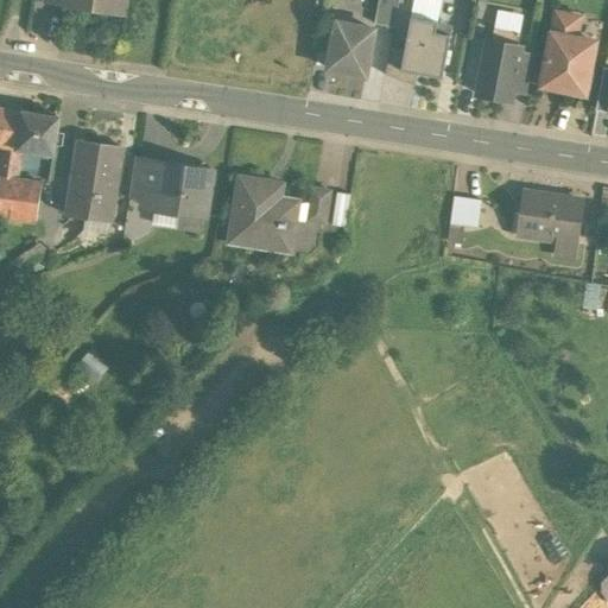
[(122,0),(58,0),(121,11),(122,0)]
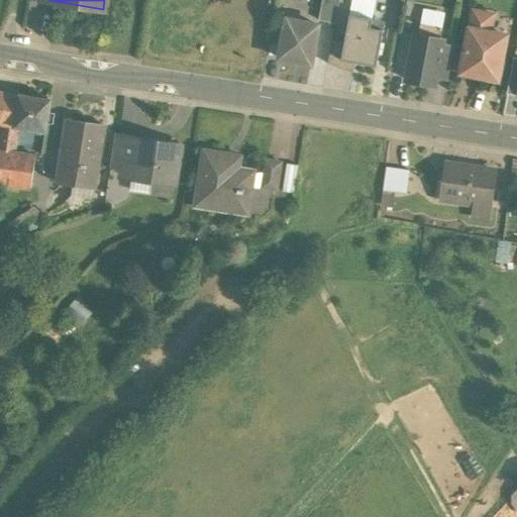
[(322,0),(321,19),(340,20),(341,0),(322,0)]
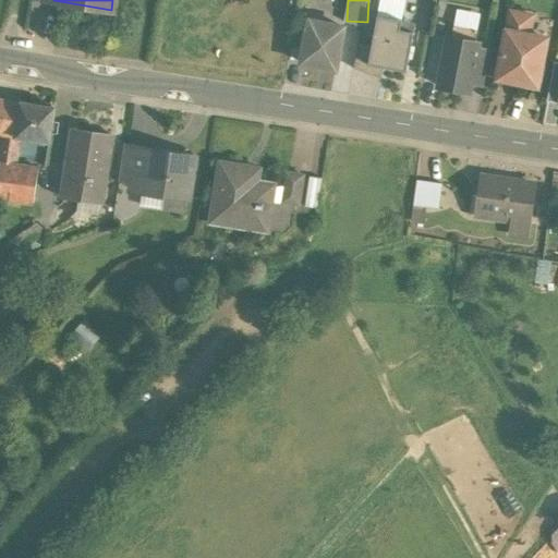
[(531,16),(510,13),(507,32),(528,36),(531,16)]
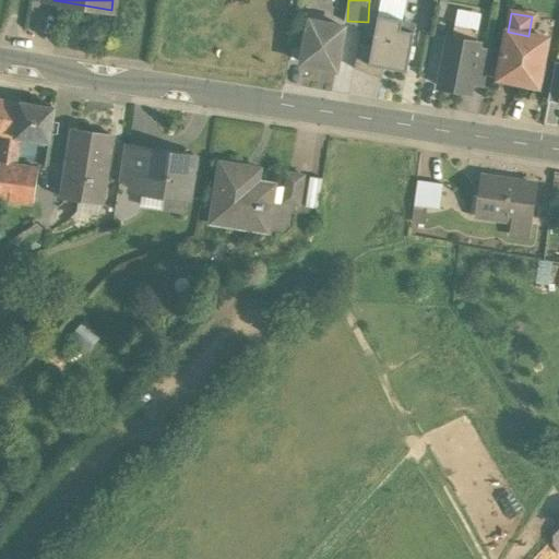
[(402,21),(377,15),(371,46),(368,64),(383,68),(406,72),(414,33),(400,31),(402,21)]
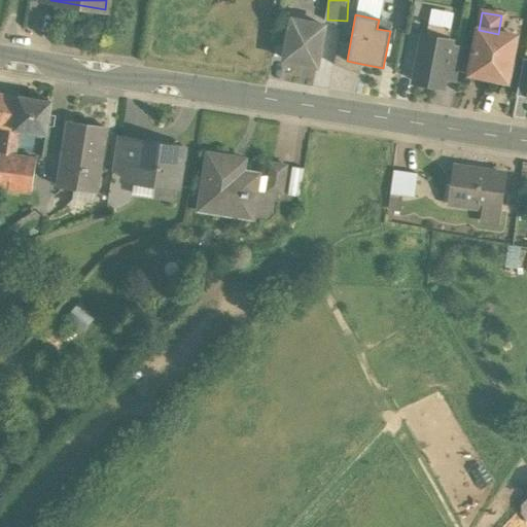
[(323,26),(291,20),(284,60),(316,66),(323,26)]
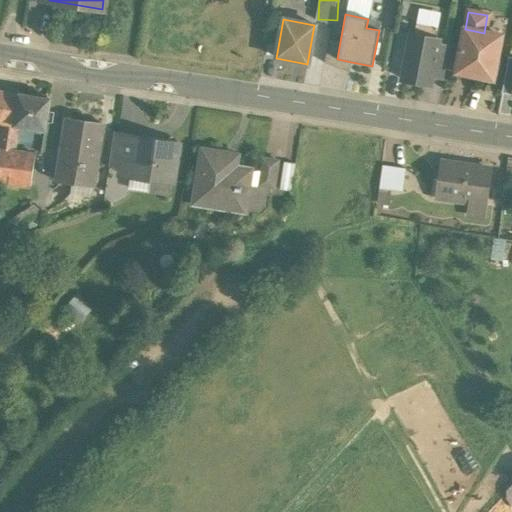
[(437,29),(416,25),(413,35),(435,40),(437,29)]
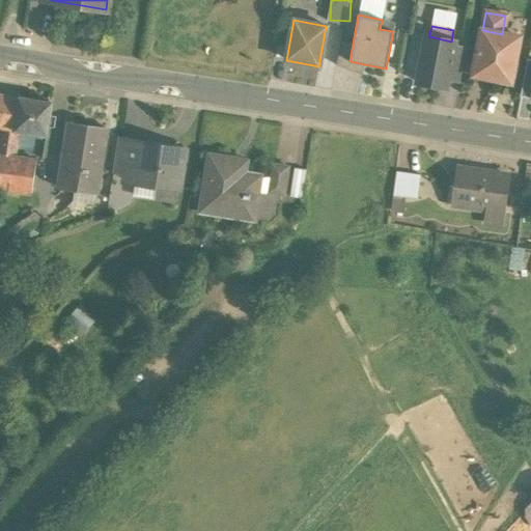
[(502,34),(482,30),(478,51),(477,51),(477,54),(473,75),(510,82),(519,37),(502,34)]
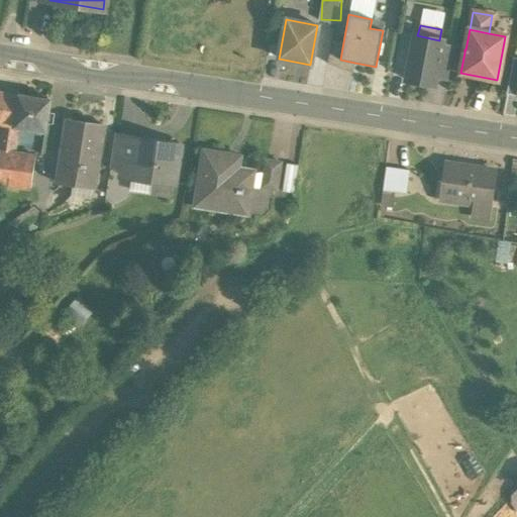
[(417,35),(415,35),(406,81),(433,86),(435,79),(442,43),(442,40),(439,40),(417,35)]
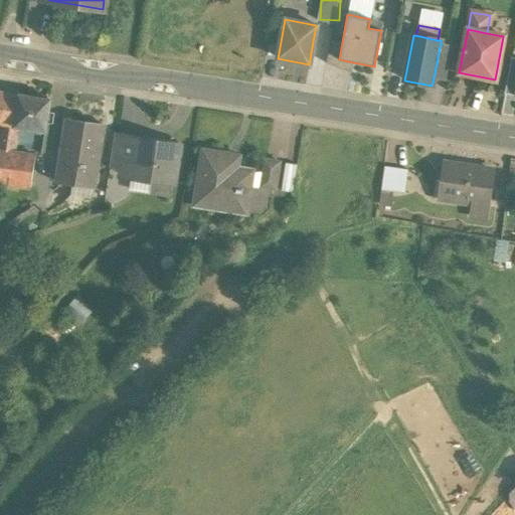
[(342,42),(330,40),(326,63),(351,72),(353,62),(339,59),(342,42)]
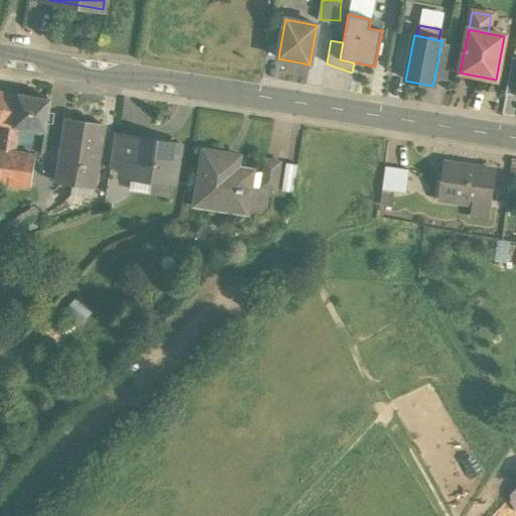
[(453,45),(441,43),(434,79),(445,82),(453,45)]
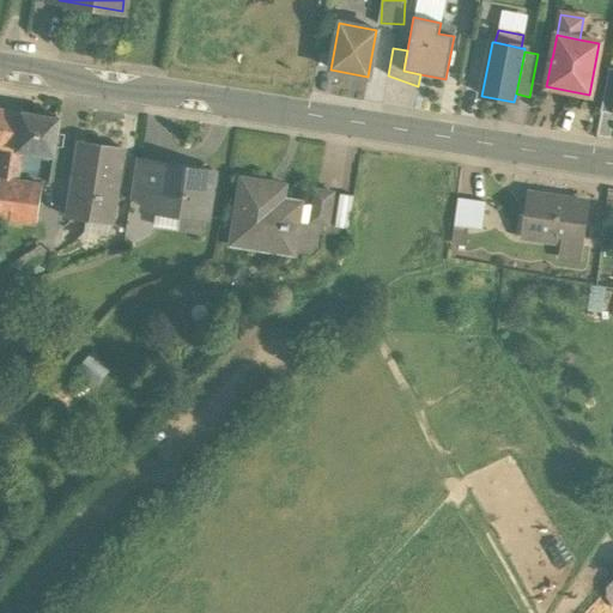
[(22,113),(0,109),(0,149),(5,150),(17,151),(22,113)]
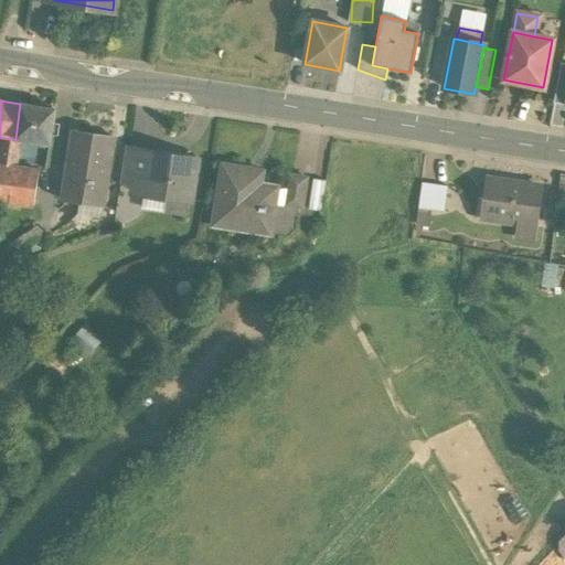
[(54,109),(20,104),(16,139),(20,140),(50,145),(54,109)]
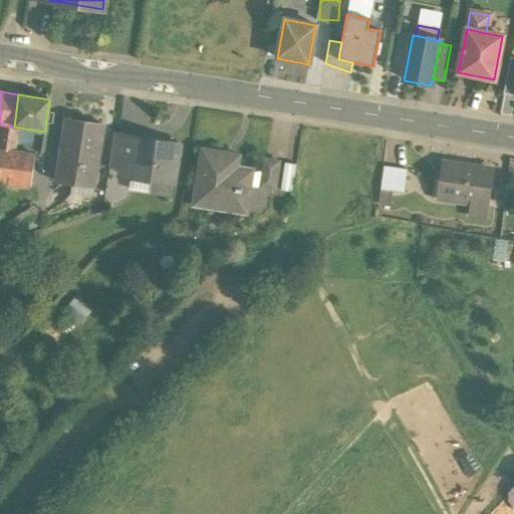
[(102,124),(66,119),(57,184),(93,189),(102,124)]
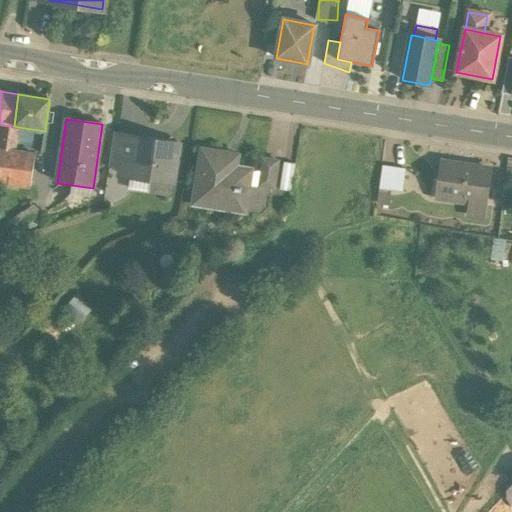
[(14,126),(4,125),(0,150),(14,152),(18,127),(14,126)]
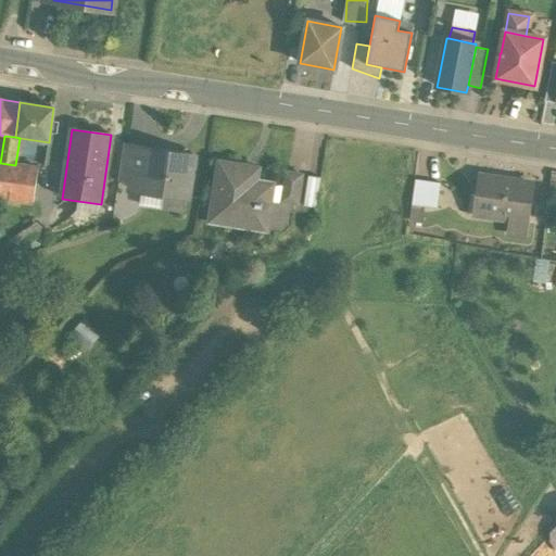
[(150,154),(123,150),(117,181),(129,184),(130,184),(133,177),(147,179),(150,156),(149,156),(150,154)]
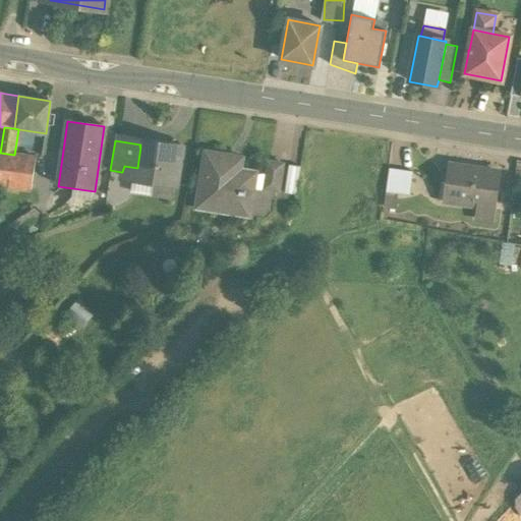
[(180,148),(140,141),(140,145),(139,147),(140,147),(137,168),(124,166),(122,172),(121,172),(121,177),(154,182),(172,185),(174,185),(180,148)]
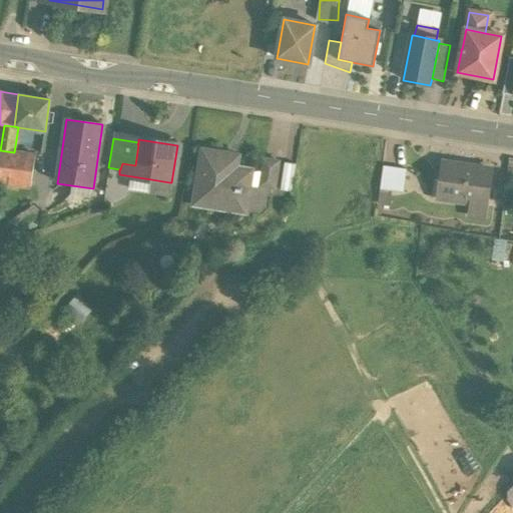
[(0,150),(0,149),(0,182),(30,186),(35,155),(14,152),(0,150)]
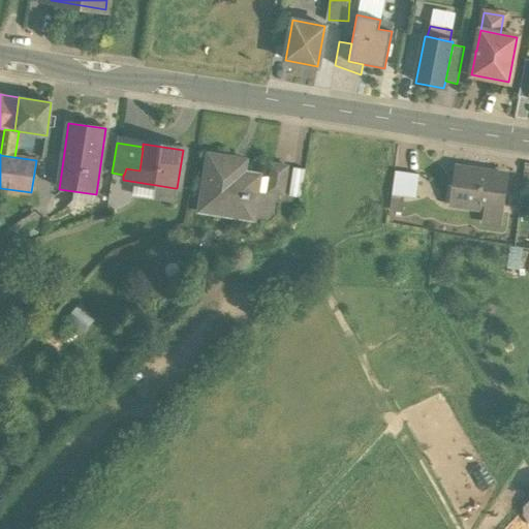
[(259,175),(235,170),(237,158),(208,154),(198,212),(219,215),(220,209),(254,214),(259,175)]
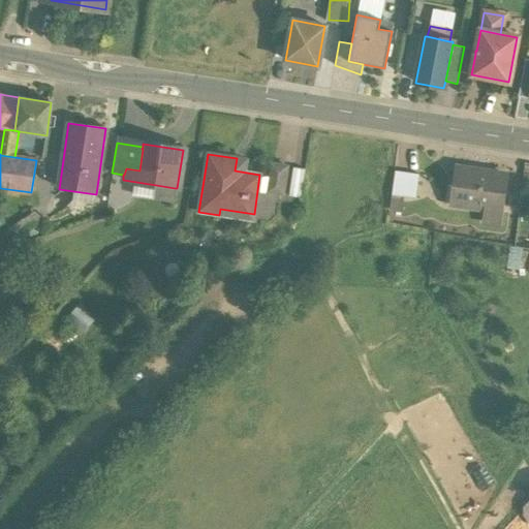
[(287,166),(271,164),(267,192),(282,194),(287,166)]
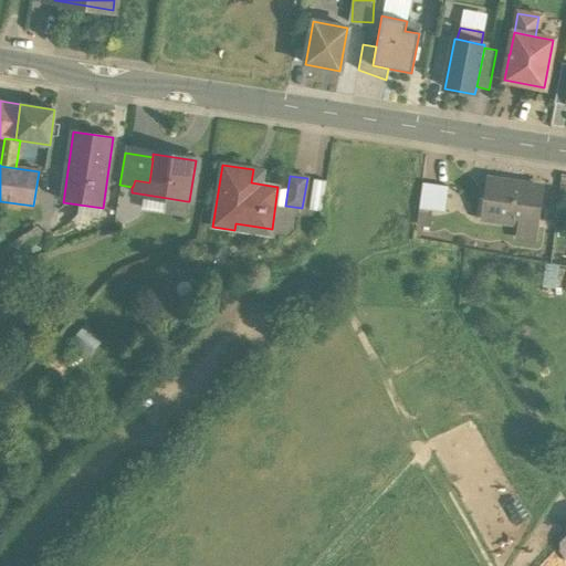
[(326,181),(313,179),(308,209),(322,211),(326,181)]
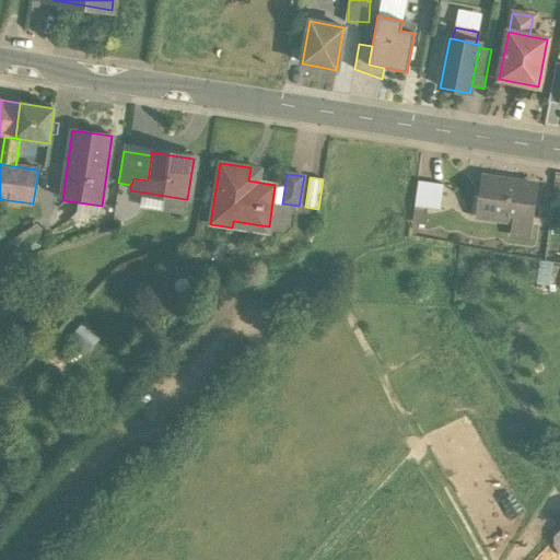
[(536,186),(483,178),(478,217),(512,221),(528,224),(531,224),(536,186)]
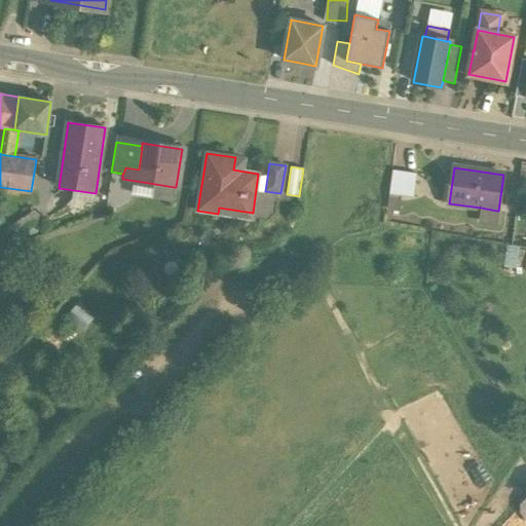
[(417,174),(392,170),(389,193),(413,196),(417,174)]
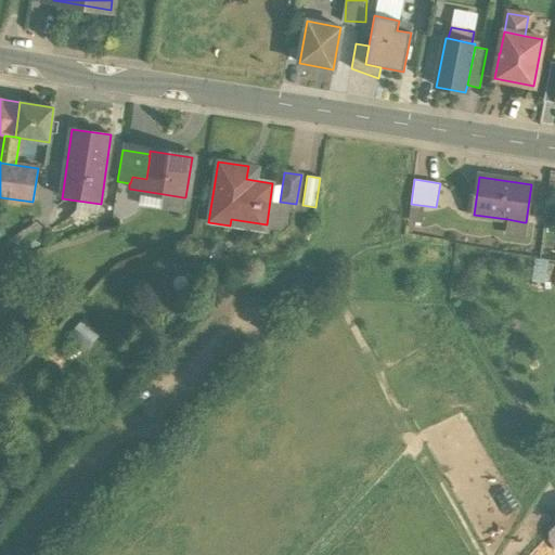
[(183,197),(164,194),(162,209),(181,213),(183,197)]
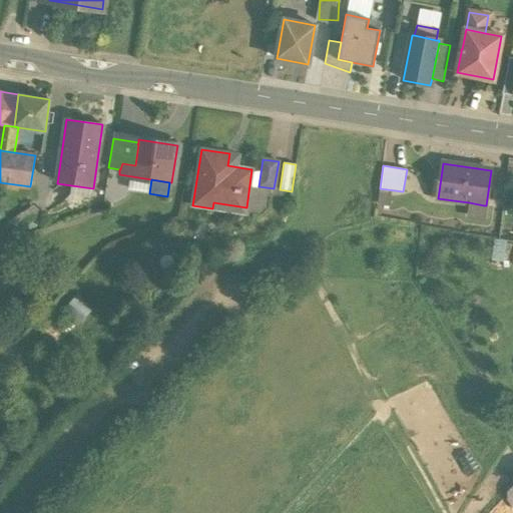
[(484,205),(469,202),(468,213),(483,215),(484,205)]
